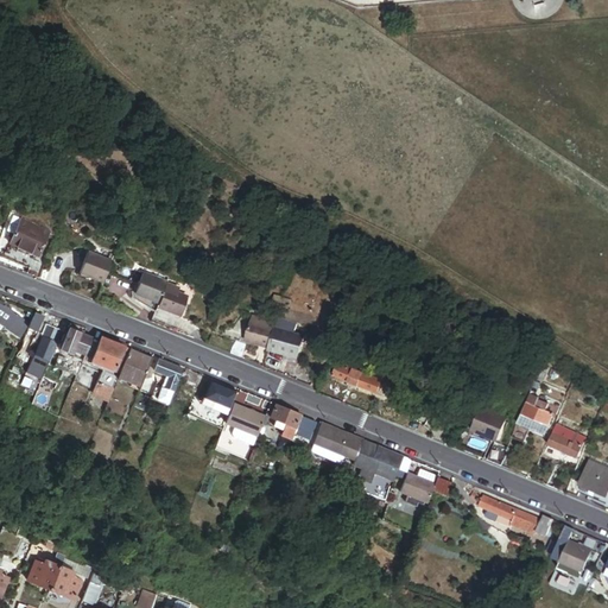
[(37,260),(44,235),(6,223),(1,239),(8,241),(6,251),(37,260)]
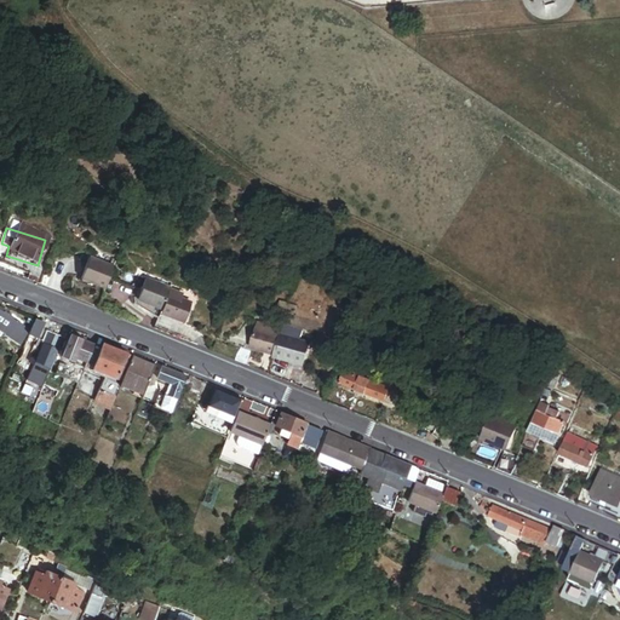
[(104,291),(112,270),(87,260),(80,281),(104,291)]
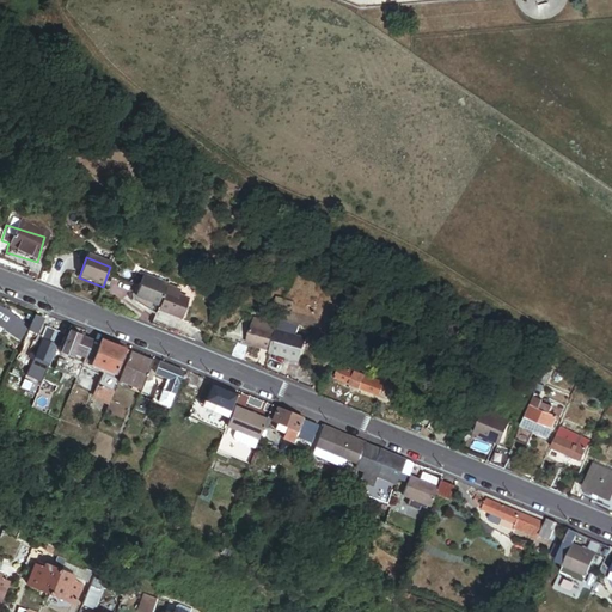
[(38,283),(46,267),(32,262),(26,279),(38,283)]
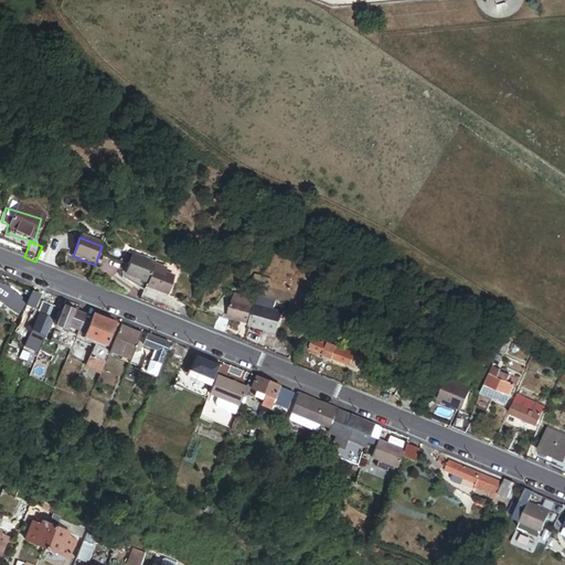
[(152,270),(153,267),(132,258),(125,276),(146,285),(152,270)]
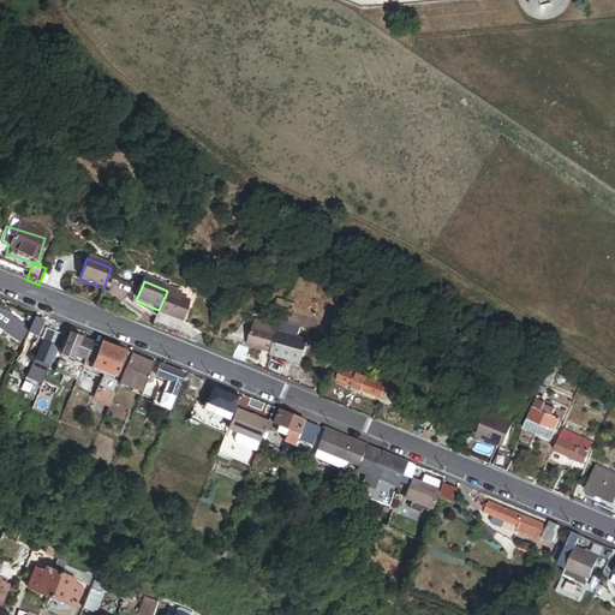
[(180,323),(187,305),(178,300),(179,299),(166,294),(159,310),(157,314),(180,323)]
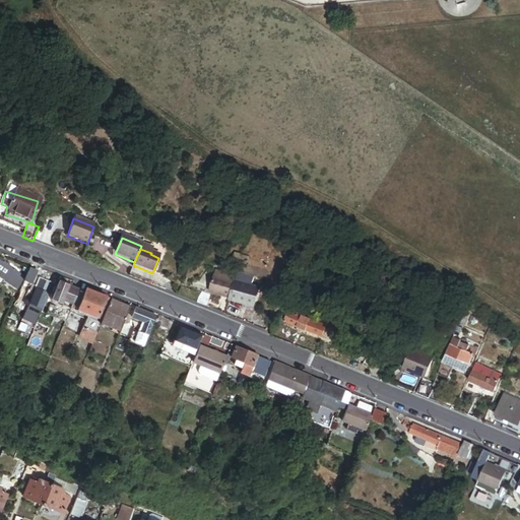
[(0,270),(20,280),(26,268),(16,263),(17,262),(8,258),(7,259),(0,255),(0,270)]
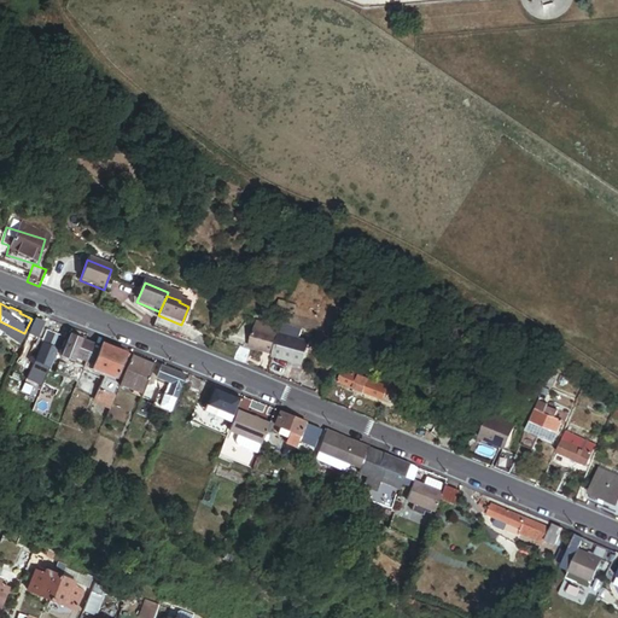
[(38,338),(44,322),(34,319),(28,333),(38,338)]
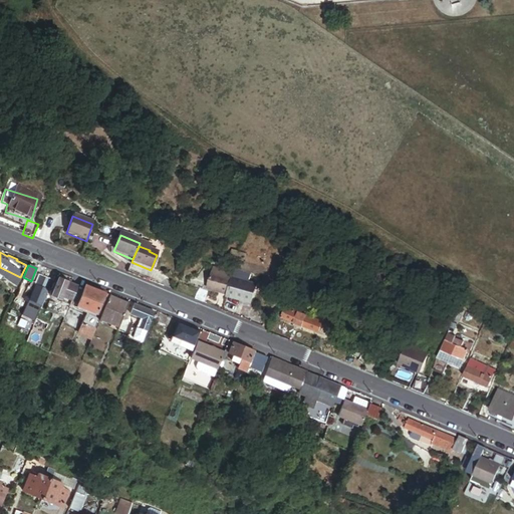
[(227,296),(234,278),(216,271),(209,289),(227,296)]
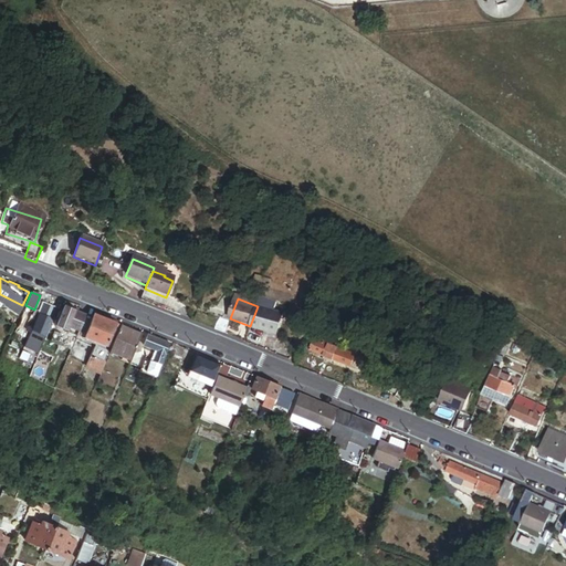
[(274,339),(281,321),(273,317),(276,308),(260,302),(258,306),(250,326),(249,331),(274,339)]
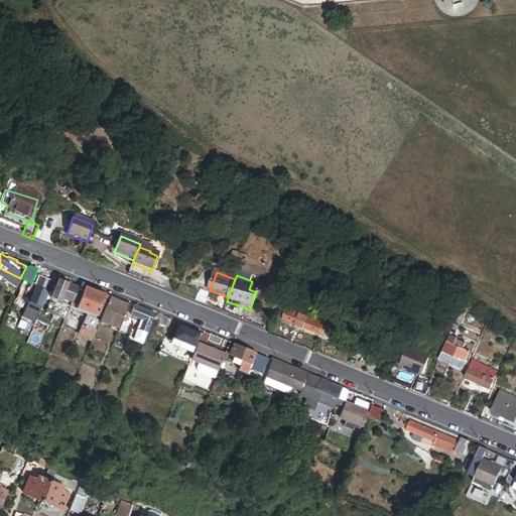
[(72,301),(78,286),(58,278),(50,296),(69,303),(70,300),(72,301)]
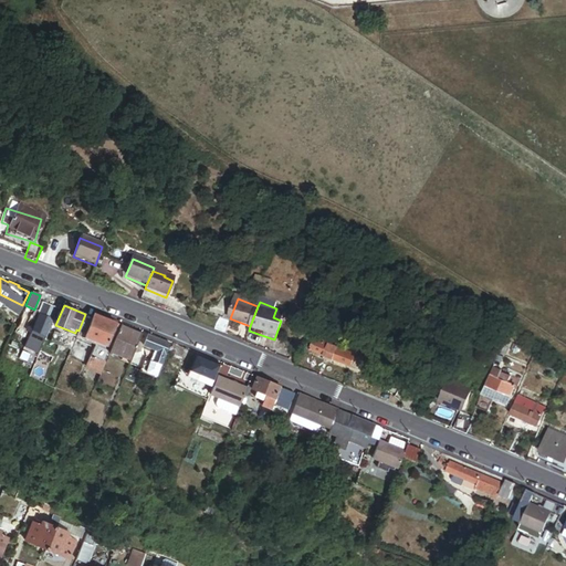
[(116,334),(121,325),(94,314),(85,336),(106,344),(111,332),(116,334)]
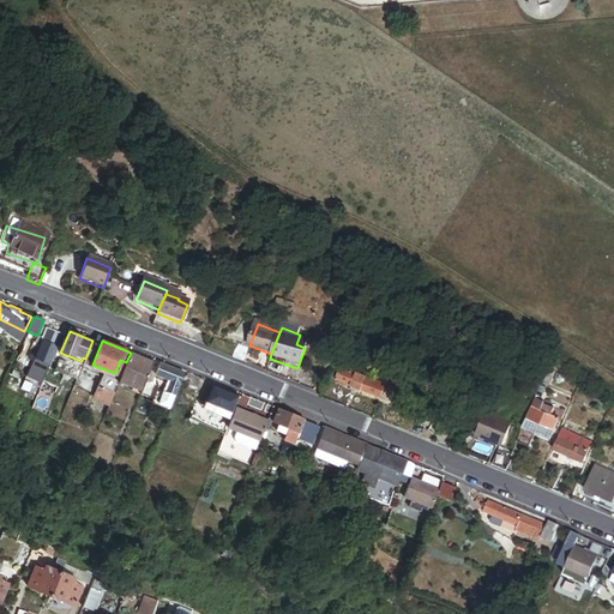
[(46,374),(55,347),(42,342),(31,368),(46,374)]
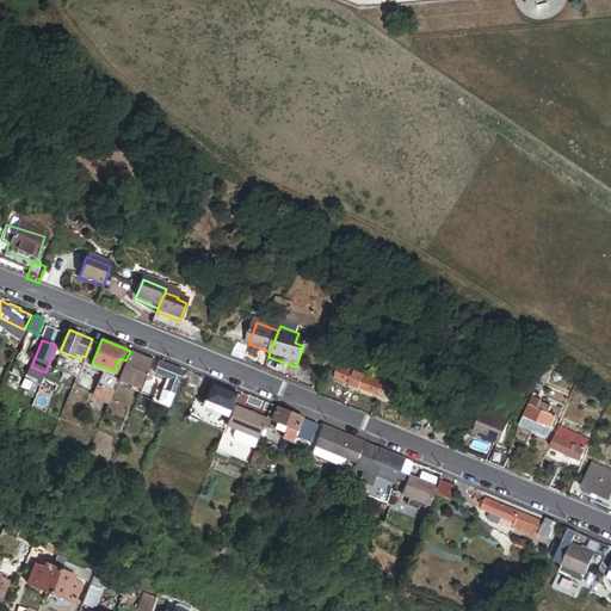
[(140,390),(152,359),(130,351),(125,360),(118,378),(117,381),(140,390)]
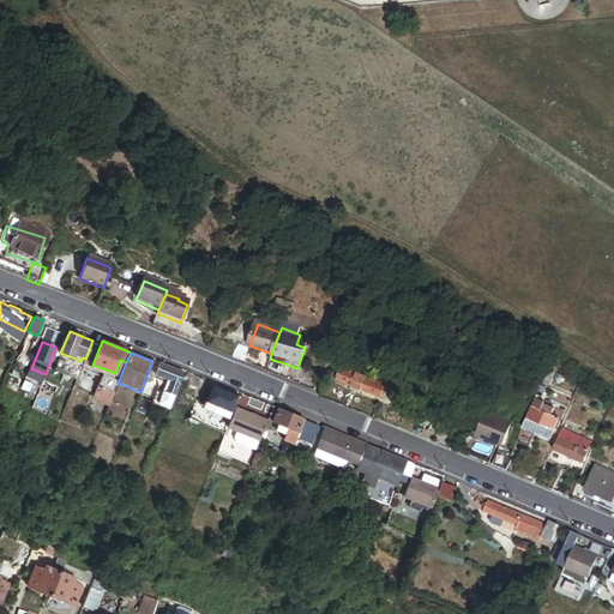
[(77,378),(83,365),(77,362),(71,375),(77,378)]
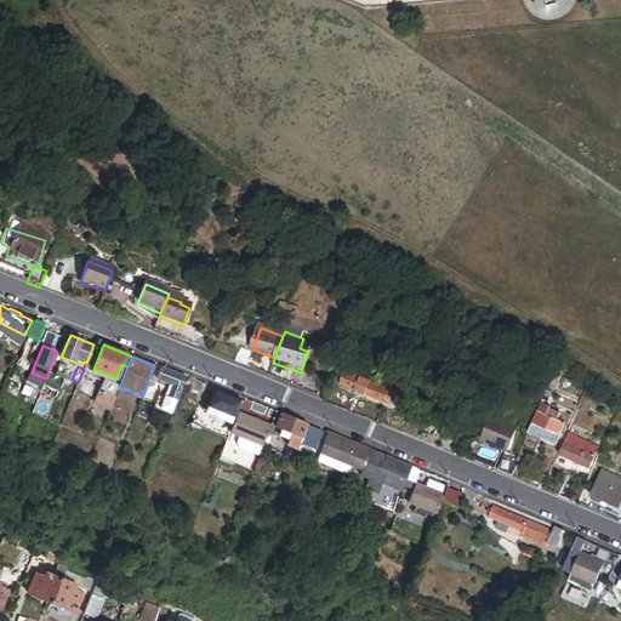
[(171,412),(186,376),(161,366),(157,379),(171,385),(167,396),(159,392),(153,405),(171,412)]
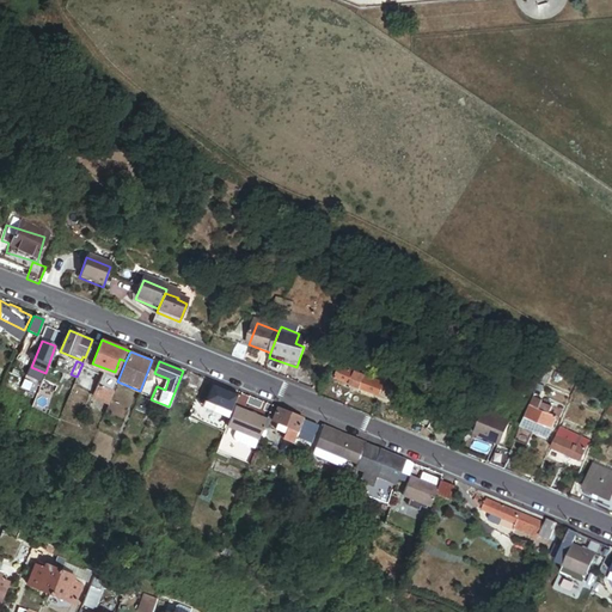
[(391,378),(350,361),(341,361),(338,368),(336,367),(335,369),(337,371),(335,379),(379,397),(386,380),(390,381),(391,378)]
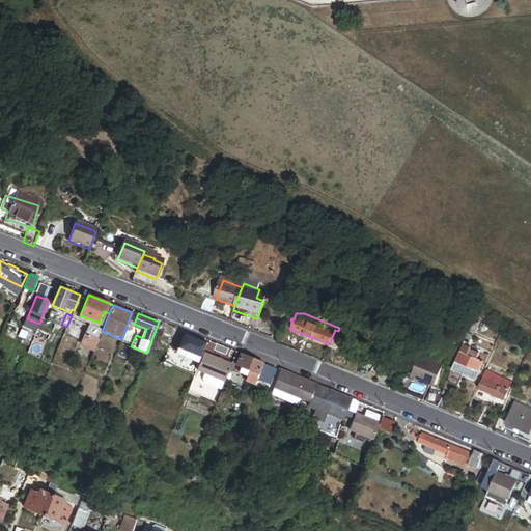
[(102,331),(103,329),(88,323),(80,343),(94,350),(102,331)]
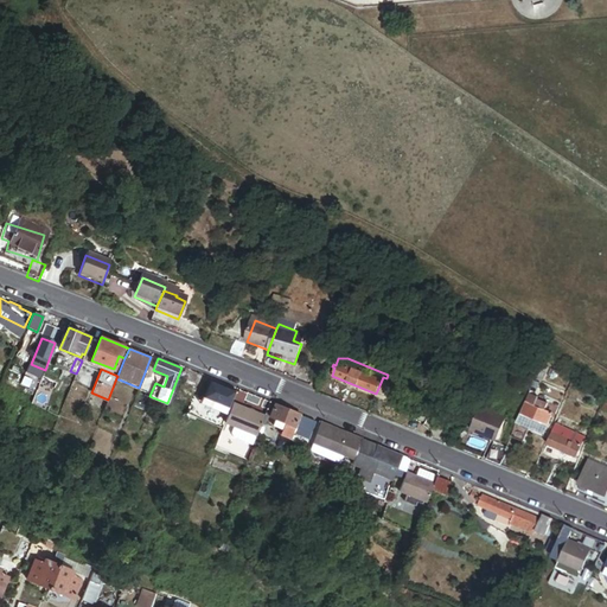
[(151,383),(155,372),(148,370),(144,381),(151,383)]
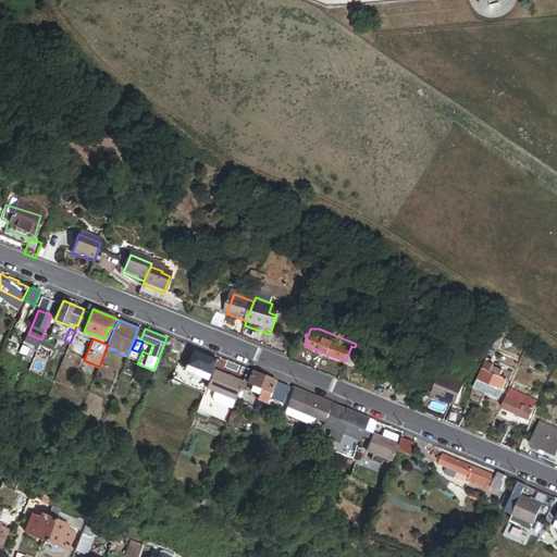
[(536,357),(539,351),(531,347),(528,353),(536,357)]
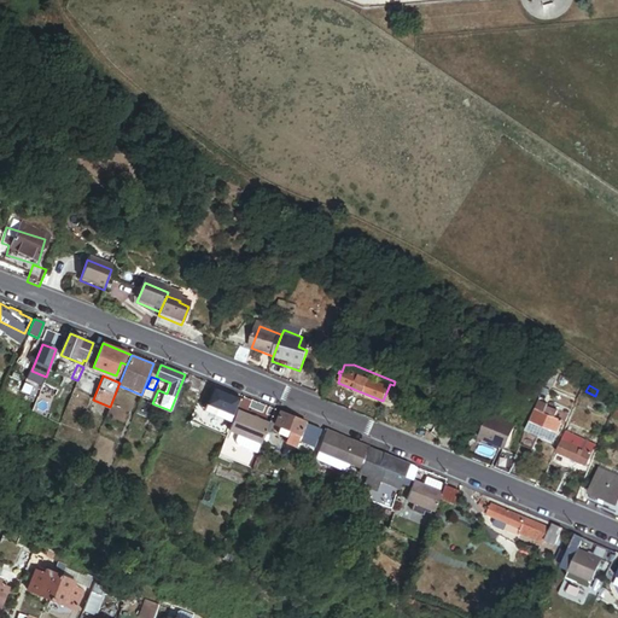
[(240,397),(214,386),(207,404),(233,415),(240,397)]
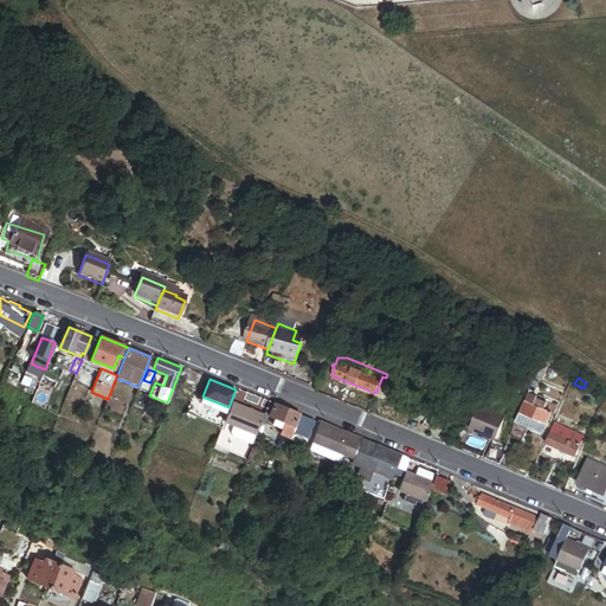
[(392,389),(395,382),(389,379),(386,387),(392,389)]
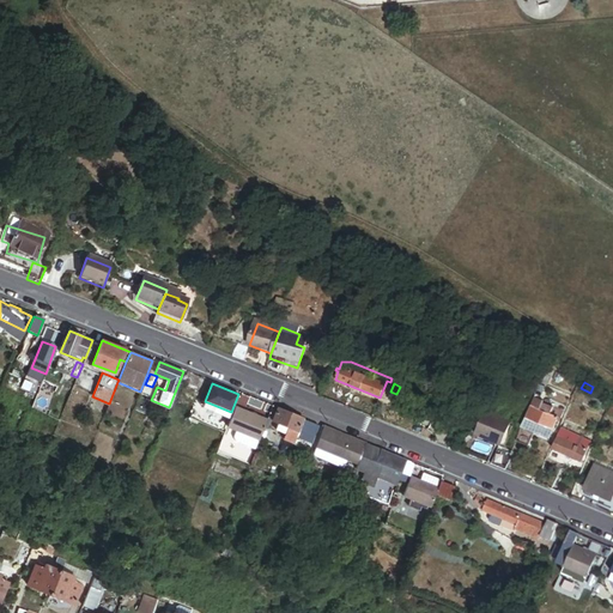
[(541,396),(545,387),(539,383),(534,393),(541,396)]
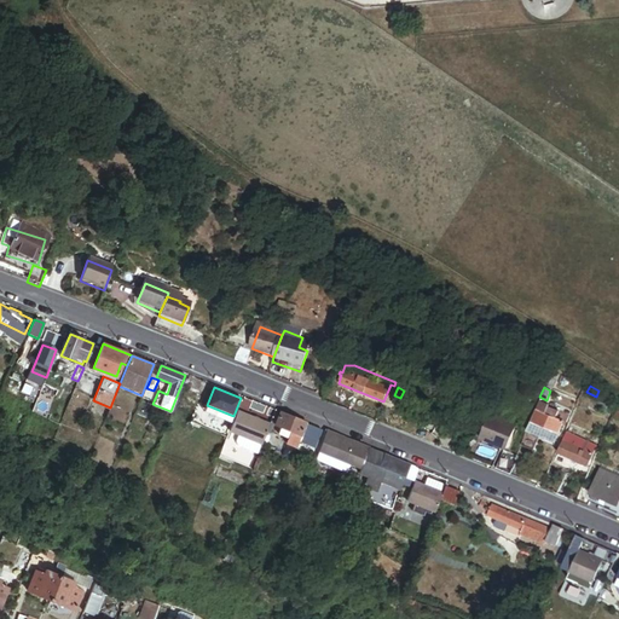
[(556,417),(559,411),(538,403),(530,421),(557,433),(563,421),(556,417)]
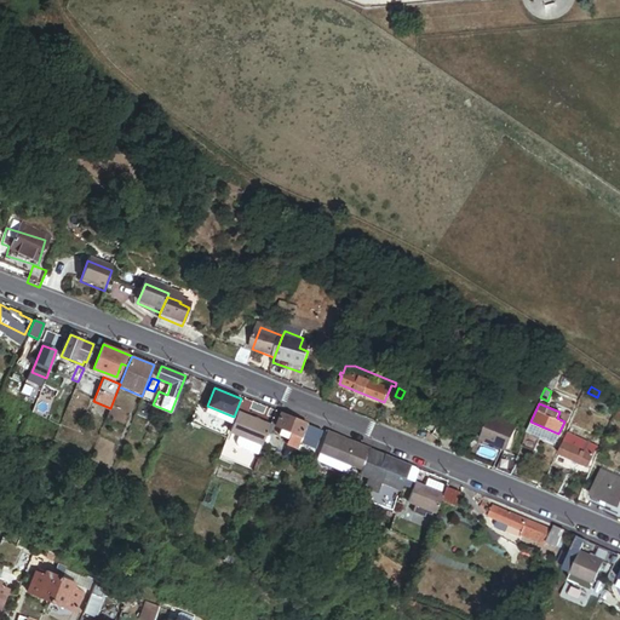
[(234,417),(207,406),(205,411),(231,423),(234,417)]
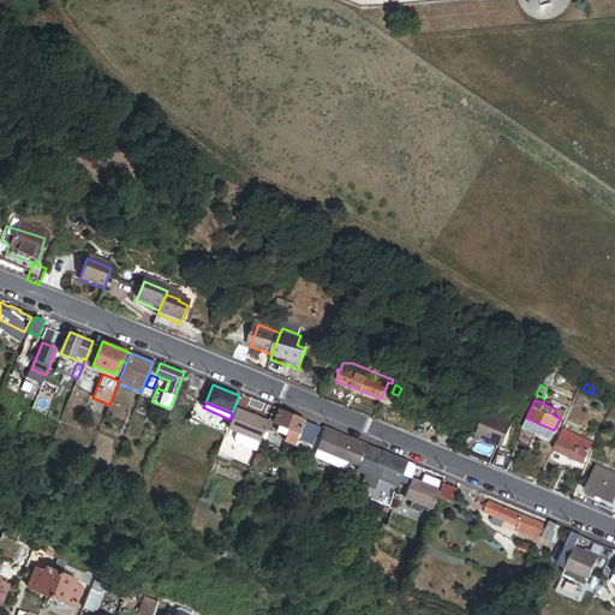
[(260,439),(268,421),(264,419),(263,422),(242,412),(243,410),(237,407),(230,425),(260,439)]
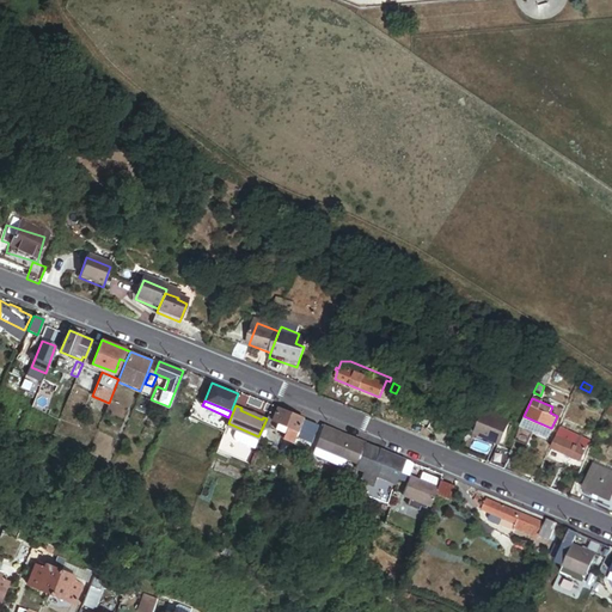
[(263,417),(242,408),(240,410),(262,420),(263,417)]
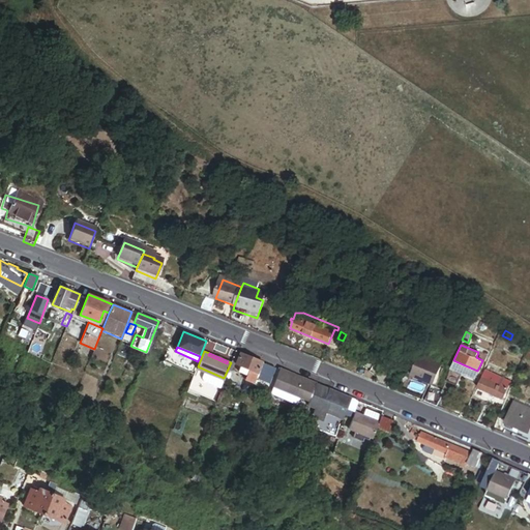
[(262,361),(240,353),(234,365),(242,369),(243,366),(252,370),(249,377),(255,379),(262,361)]
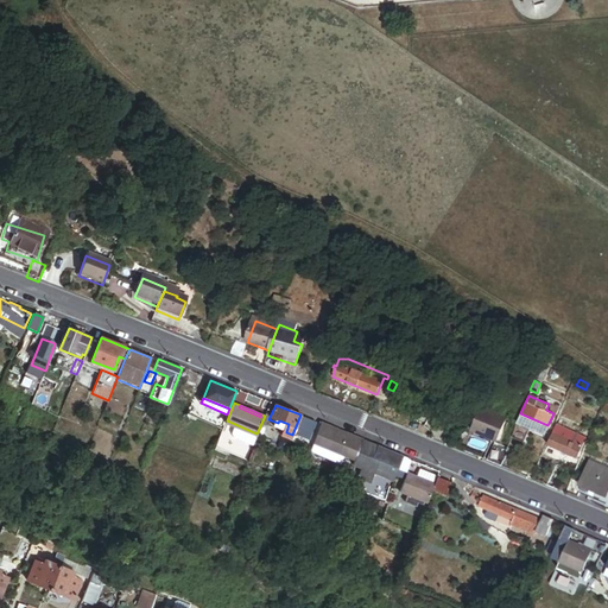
[(493,444),(504,418),(479,409),(468,434),(493,444)]
